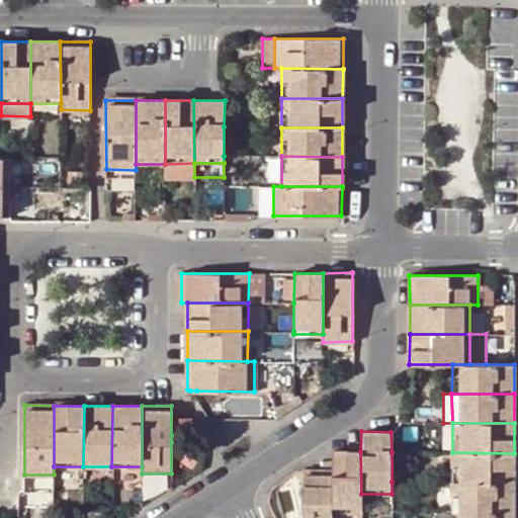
[(332,476),(332,513),(361,513),(361,494),(360,451),(332,450),(332,476)]
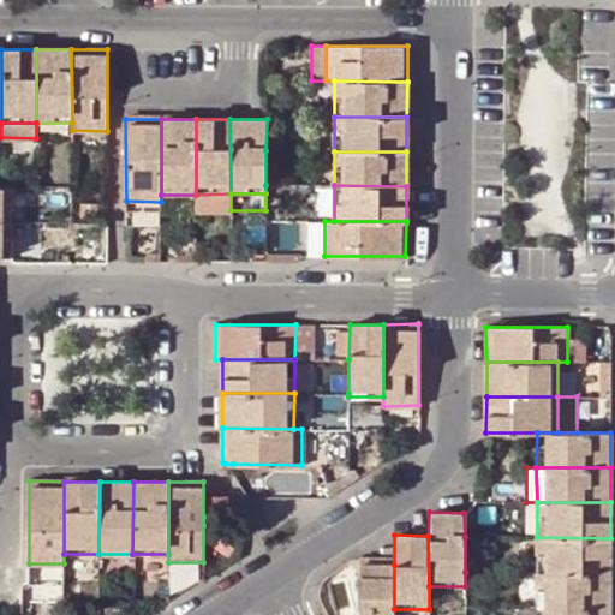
[(537,537),(537,573),(610,573),(610,538),(537,537)]
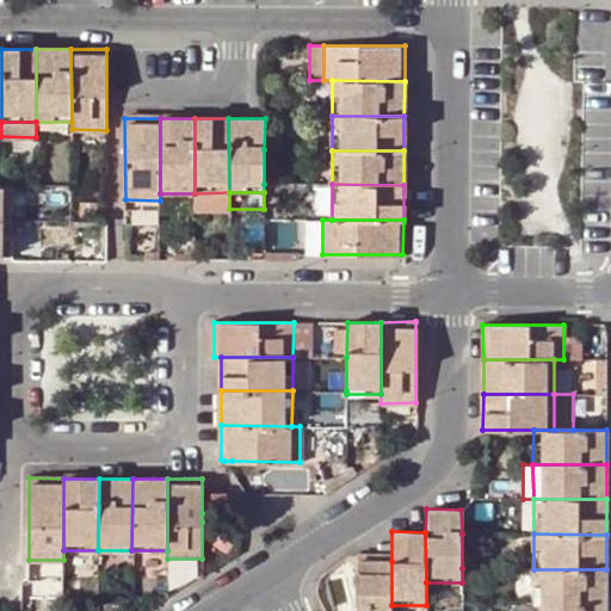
[(355,567),(355,592),(355,610),(390,610),(392,605),(392,561),(355,561),(355,567)]
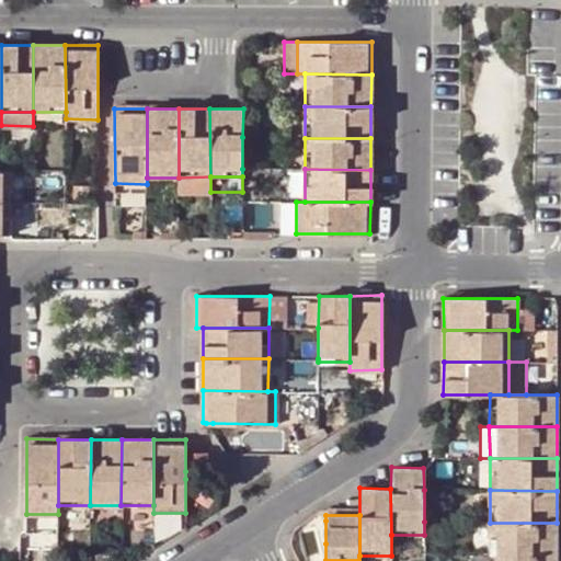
[(490,523),(490,553),(557,554),(557,523),(490,523)]
